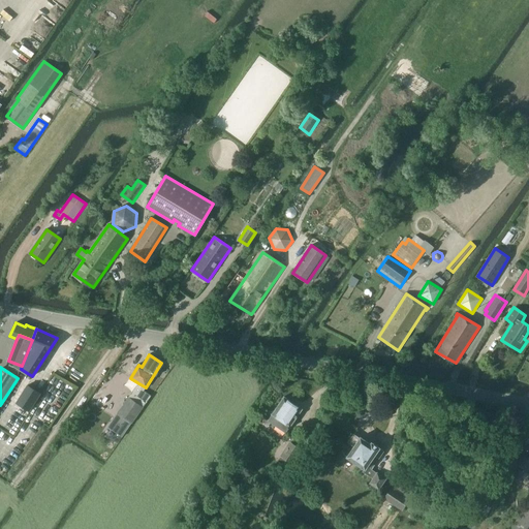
[(129,398),(118,412),(113,419),(125,428),(130,421),(131,422),(151,396),(147,393),(145,396),(143,394),(146,389),(138,383),(128,397),(129,398)]
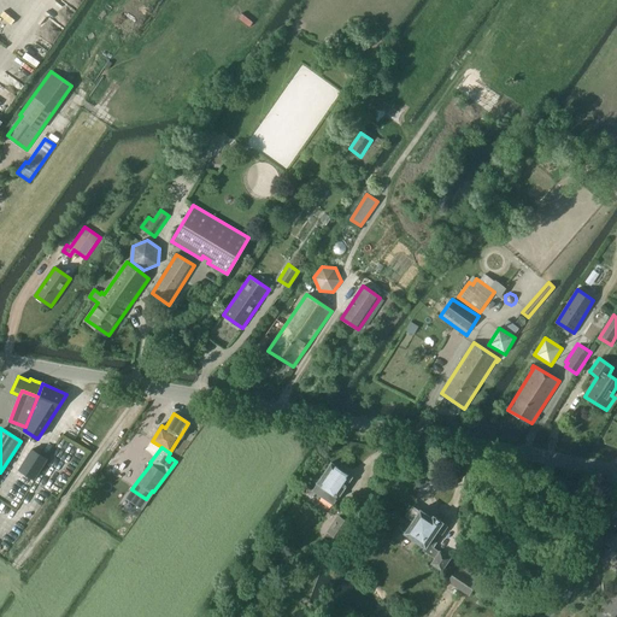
[(33,450),(19,470),(35,480),(47,459),(33,450)]
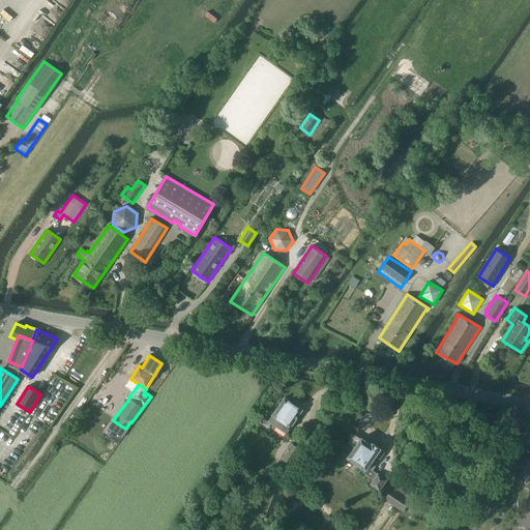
[(263,424),(268,428),(271,423),(287,434),(303,410),(285,398),(269,421),(266,419),(263,424)]
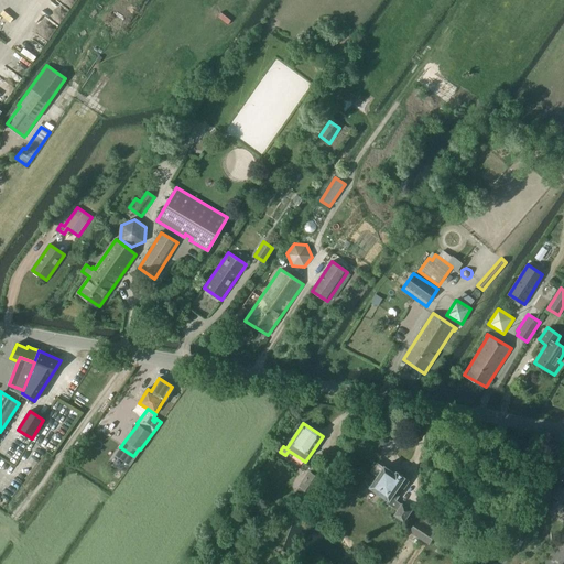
[(386,502),(397,510),(393,514),(404,522),(412,511),(397,500),(410,481),(397,472),(396,473),(386,466),(383,467),(377,463),(371,472),(378,476),(370,487),(388,499),(386,502)]
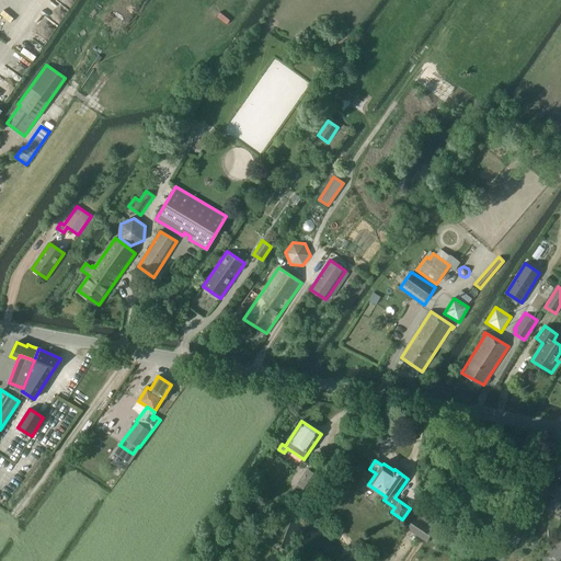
[(305,502),(320,476),(307,468),(292,493),(305,502)]
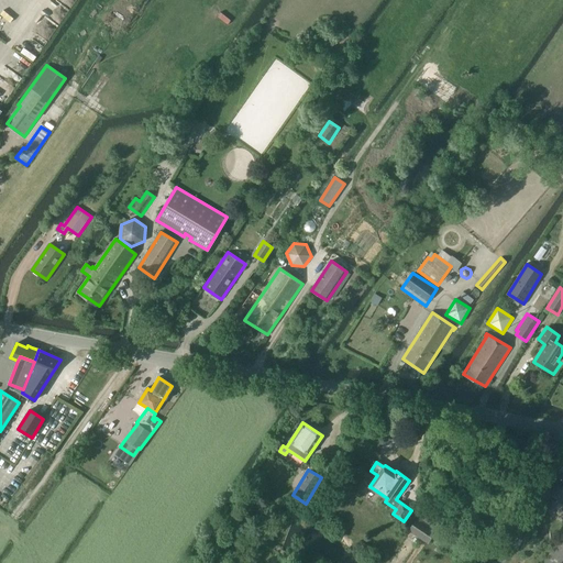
[(562,486),(562,488),(558,485),(551,494),(562,503),(562,486)]
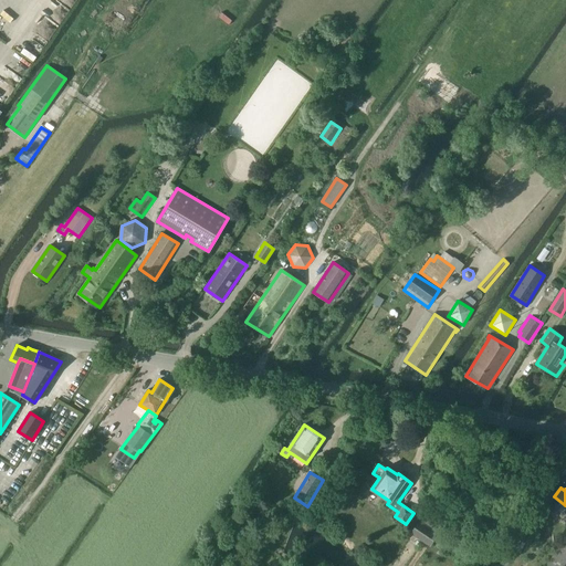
[(540,503),(530,519),(540,524),(545,514),(548,516),(552,511),(540,503)]
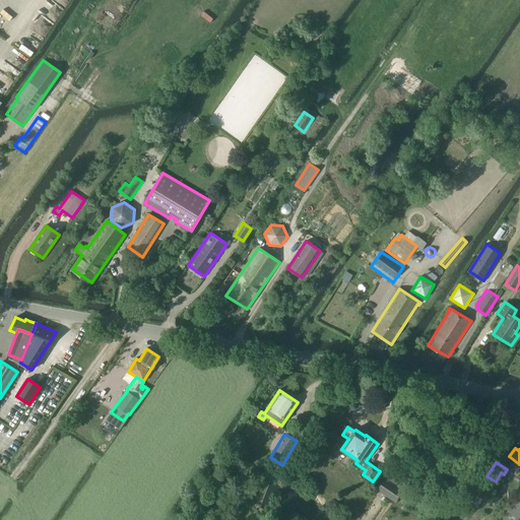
[(395,501),(402,491),(385,479),(379,489),(395,501)]
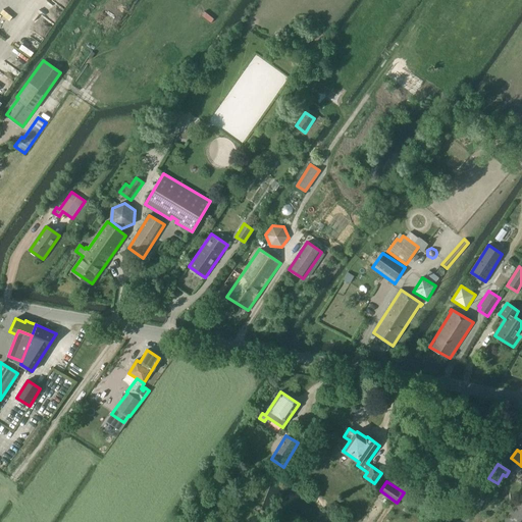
[(521,499),(504,521),(519,521),(521,519),(521,499)]
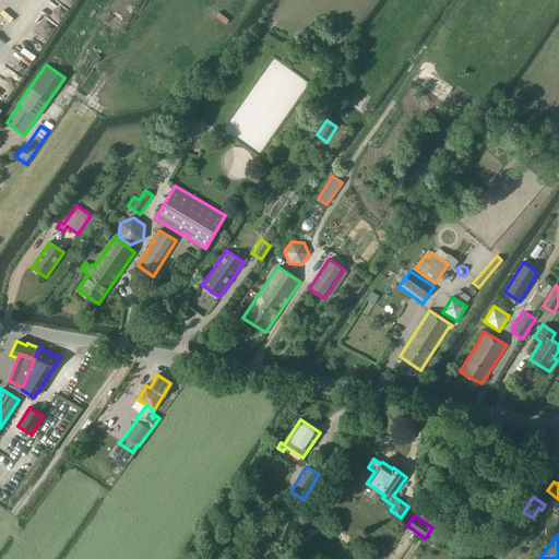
[(444,543),(435,536),(430,543),(440,549),(444,543)]
